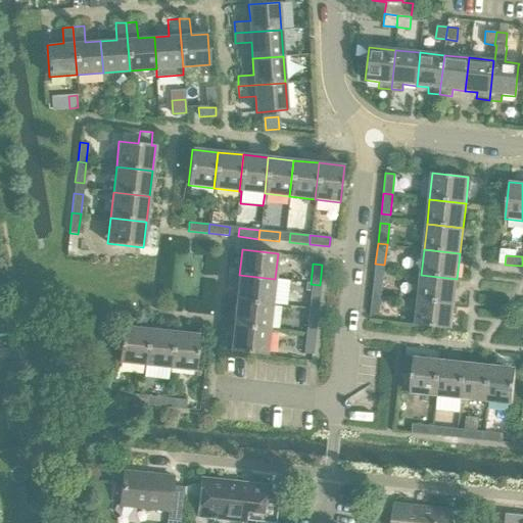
[(374,274),(372,294),(381,295),(383,275),(374,274)]
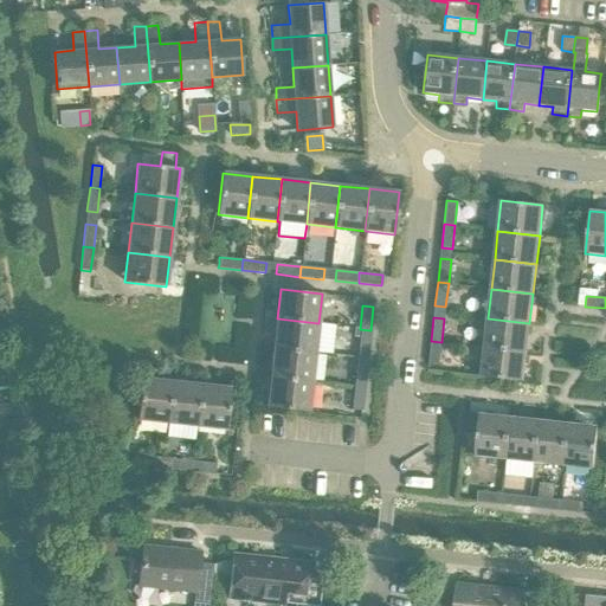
[(277,318),(274,348),(315,353),(318,323),(277,318)]
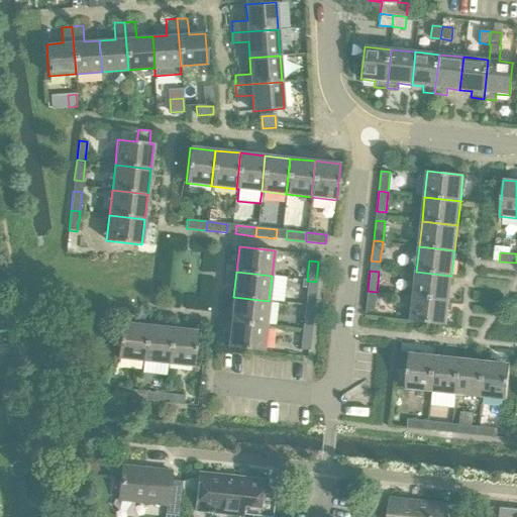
[(416,272),(413,296),(449,300),(451,276),(416,272)]
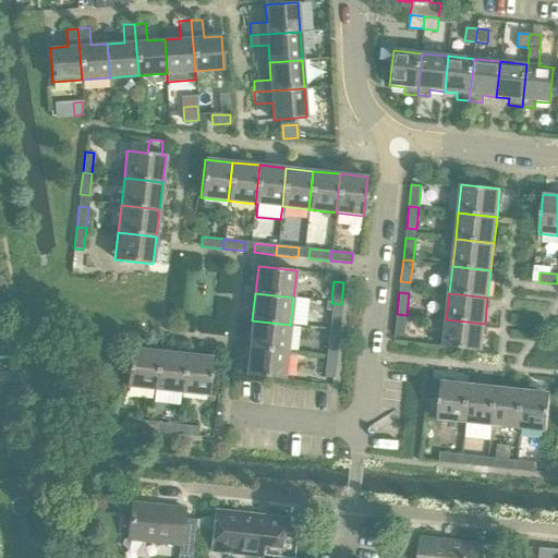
[(329,324),(339,325),(341,304),(331,303),(330,311),(329,324)]
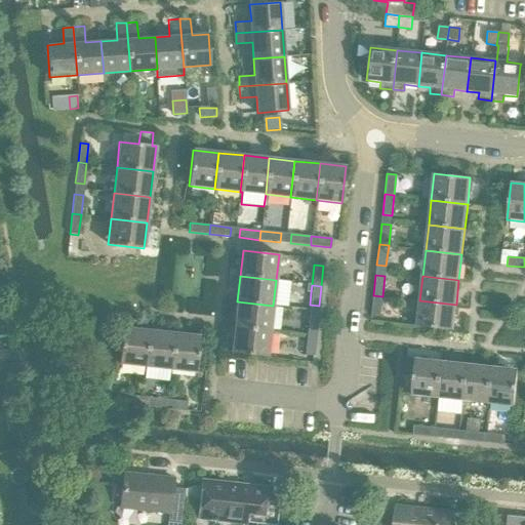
[(371,315),(373,315),(380,316),(382,296),(373,295),(371,315)]
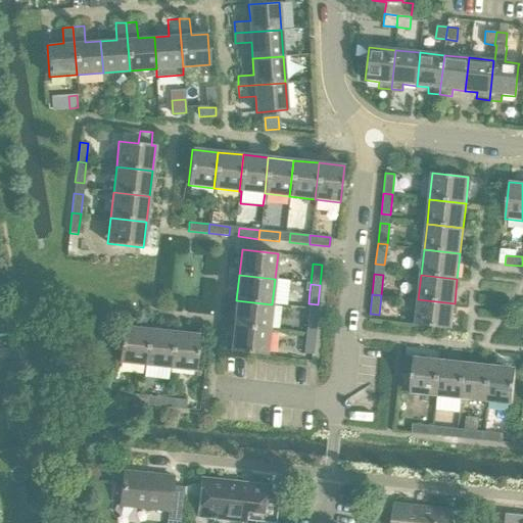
[(418,299),(416,326),(452,330),(455,303),(418,299)]
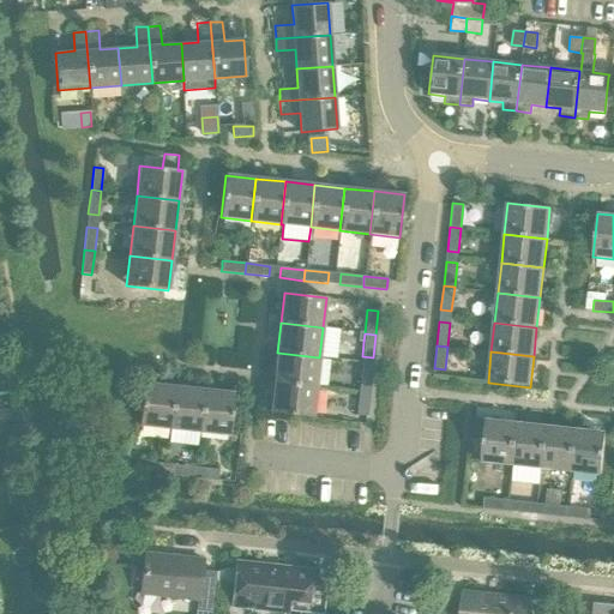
[(277,353),(274,383),(317,387),(319,357),(277,353)]
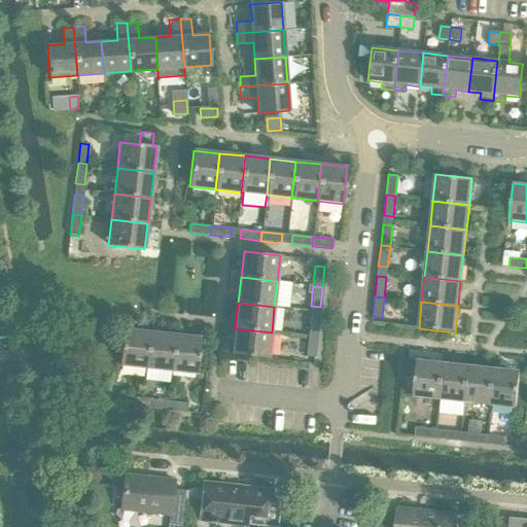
[(309,316),(307,337),(317,338),(319,317),(309,316)]
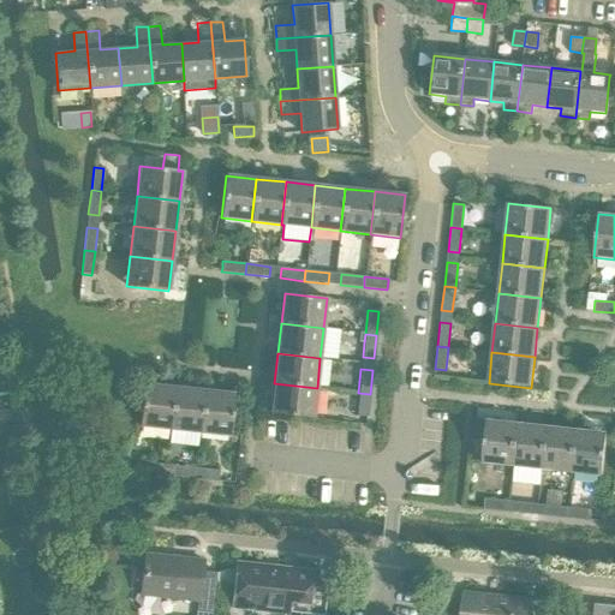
[(274,383),(272,413),(314,418),(317,388),(274,383)]
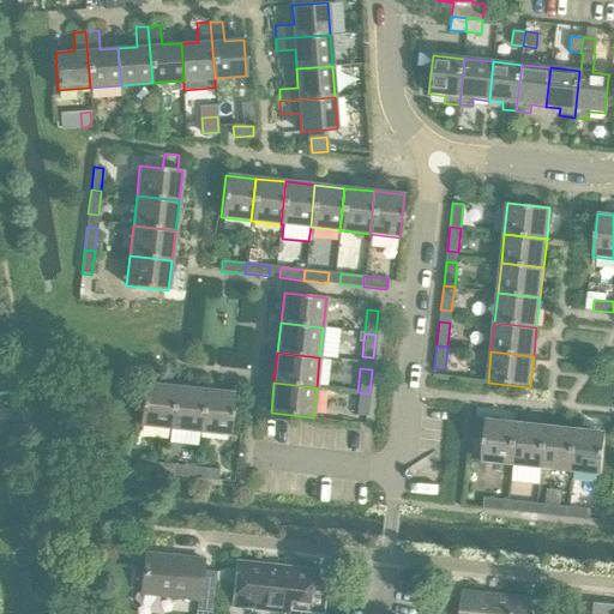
[(144,384),(139,426),(169,429),(174,386),(144,384)]
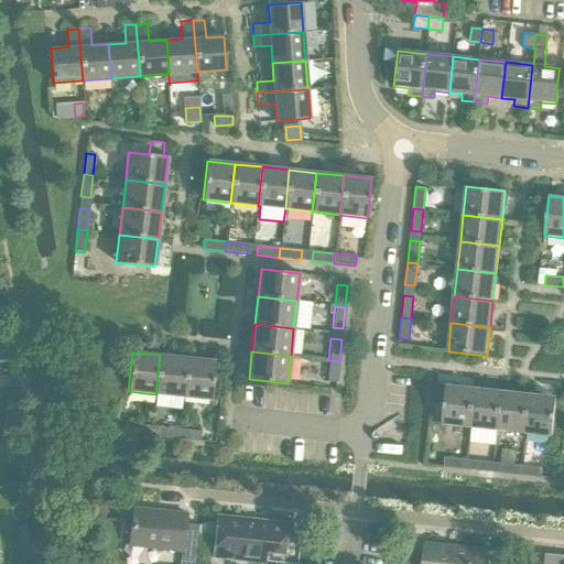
[(160,355),(155,394),(183,397),(187,358),(160,355)]
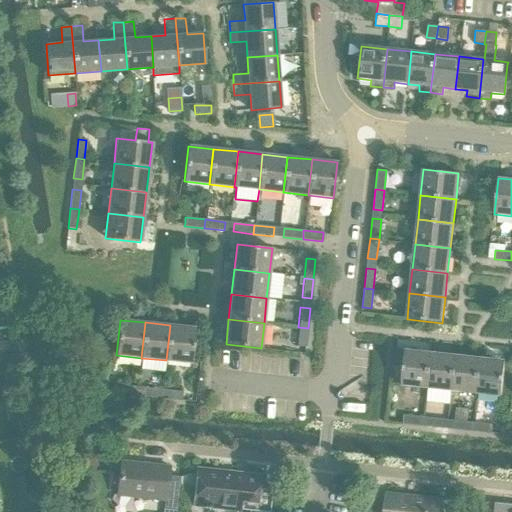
[(170,325),(166,360),(191,363),(195,328),(170,325)]
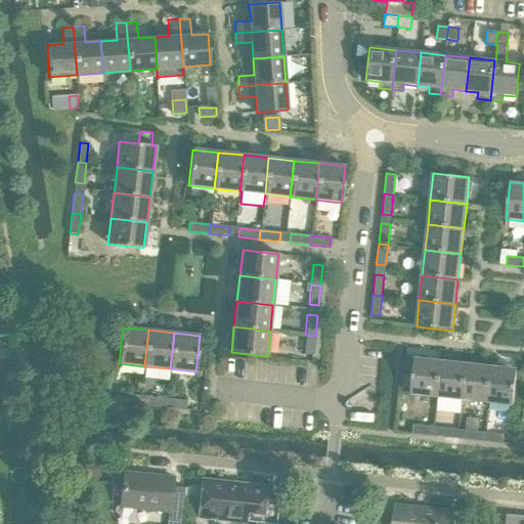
[(303,354),(311,355),(313,355),(315,336),(305,335),(303,354)]
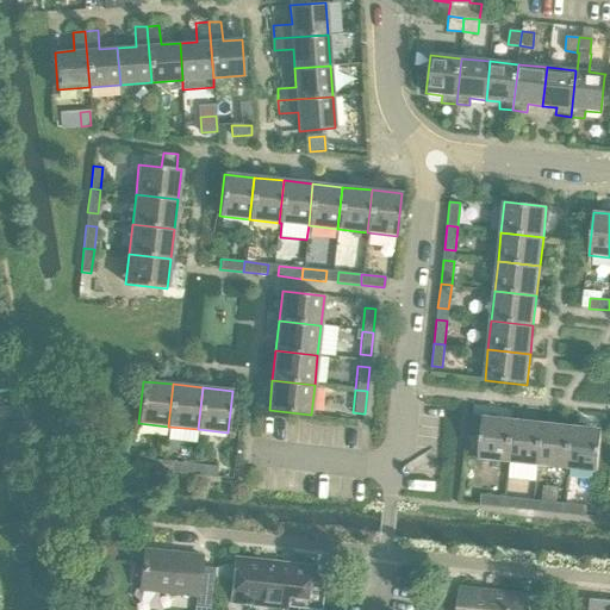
[(483,417),(479,459),(509,462),(514,421),(483,417)]
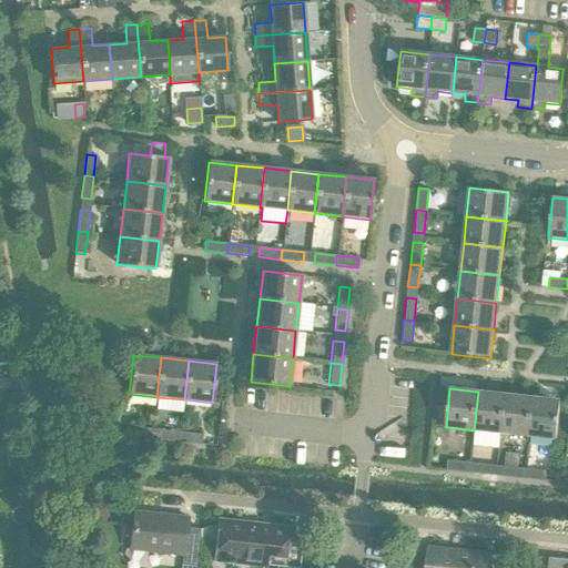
[(474,430),(472,446),(499,448),(501,433),(505,394),(478,392),(474,430)]
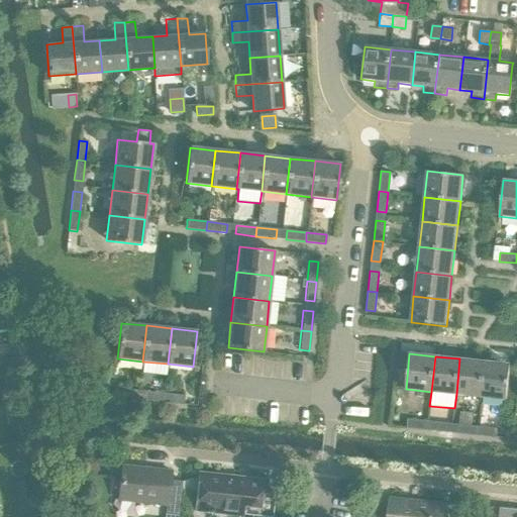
[(459,358),(456,394),(481,397),(485,362),(459,358)]
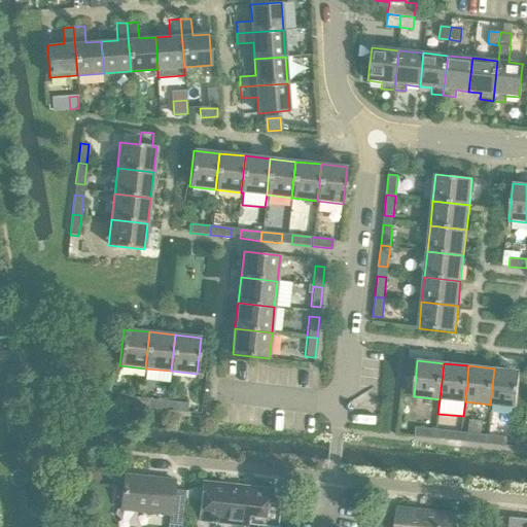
[(494,369),(490,405),(517,408),(520,372),(494,369)]
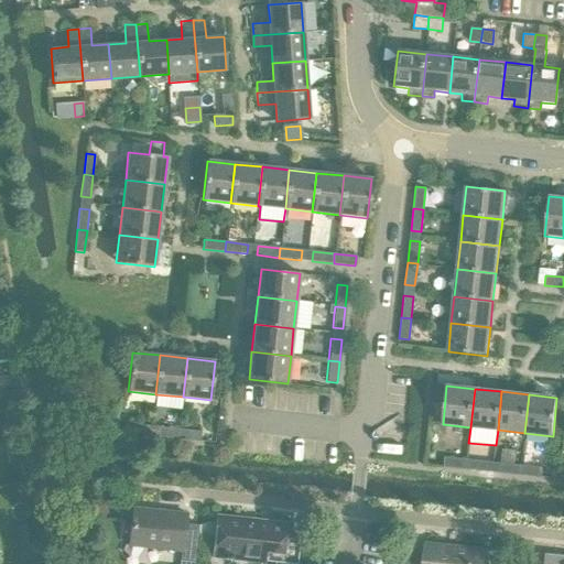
[(125,422),(123,432),(145,434),(147,424),(125,422)]
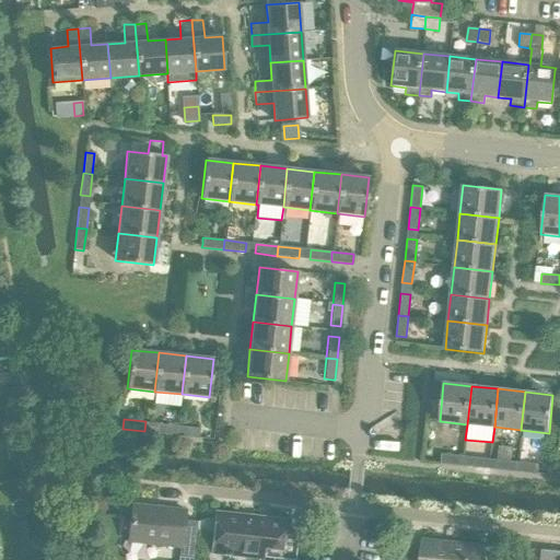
[(20,423),(6,426),(8,439),(21,436),(20,423)]
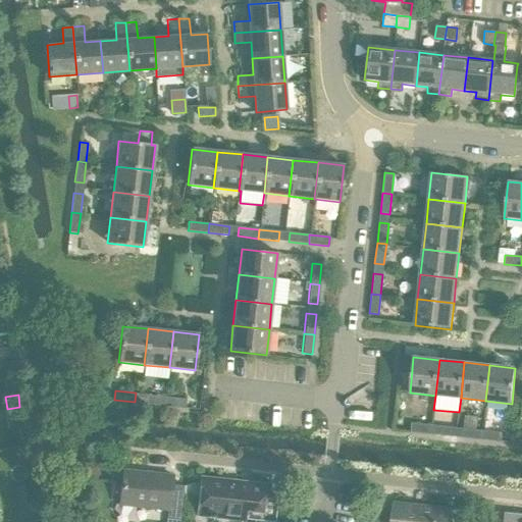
[(147,395),(146,403),(165,405),(166,397),(147,395)]
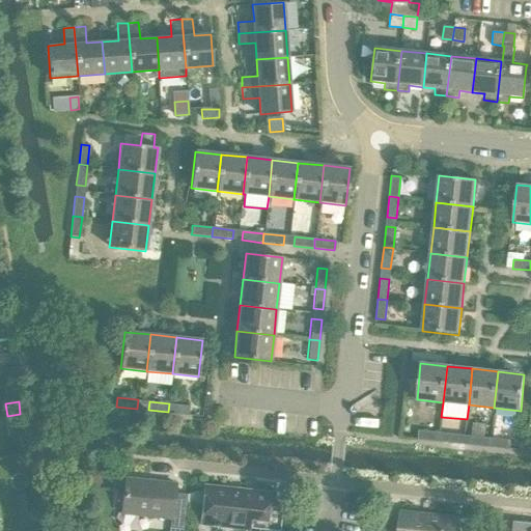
[(169,403),(168,412),(188,414),(189,406),(169,403)]
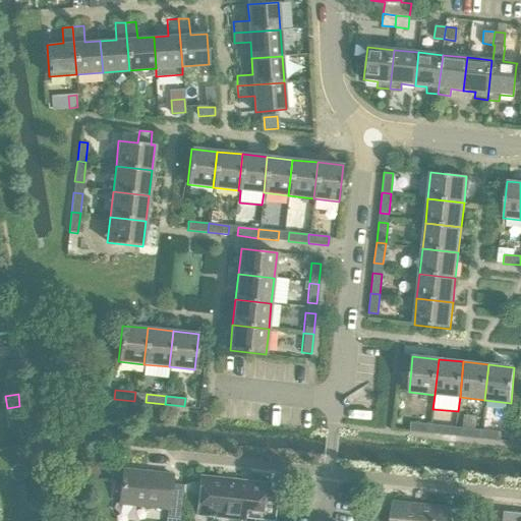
[(461,428),(460,437),(480,439),(481,430),(475,429),(476,419),(464,418),(463,428),(461,428)]
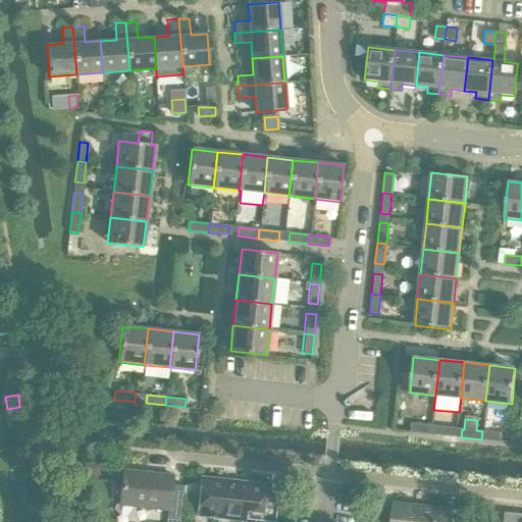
[(412,422),(411,430),(431,433),(432,424),(412,422)]
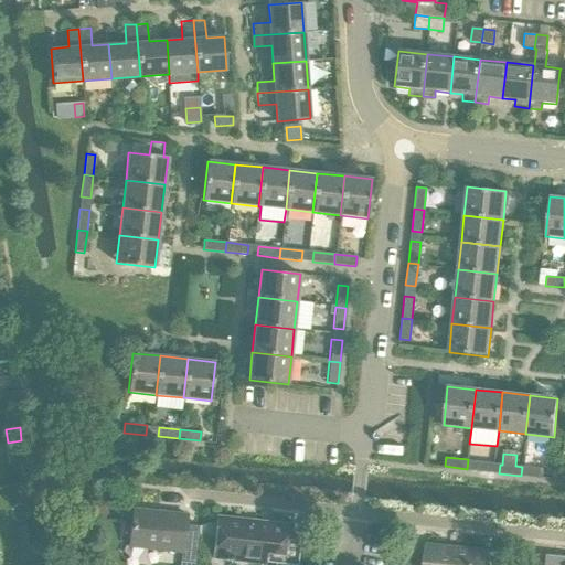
[(468,459),(467,469),(489,471),(490,461),(468,459)]
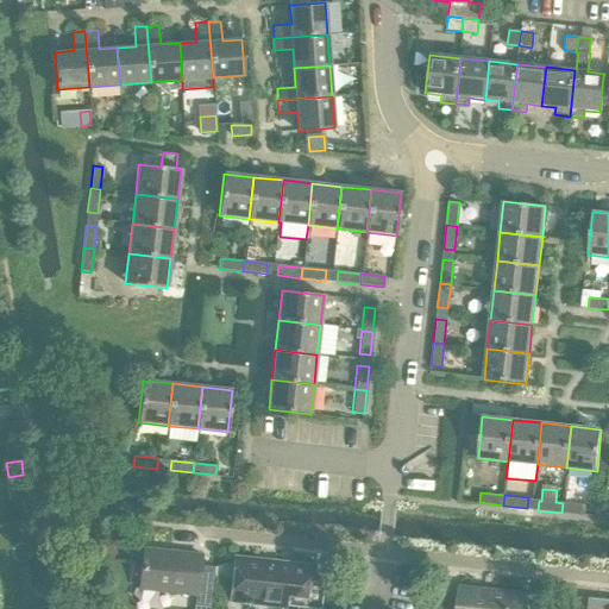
[(563,503),(562,513),(585,516),(586,506),(563,503)]
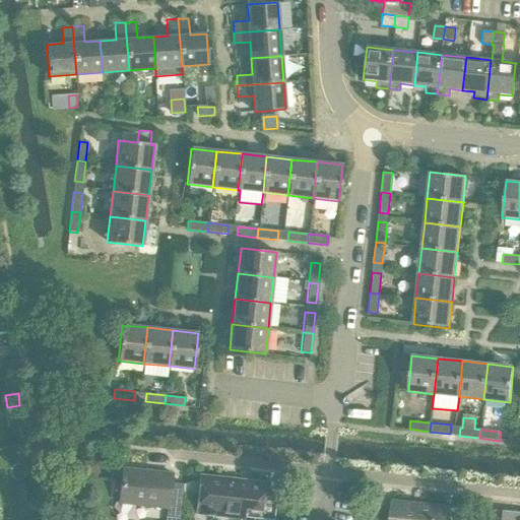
[(123,469),(120,502),(121,502),(121,503),(169,508),(168,517),(180,518),(183,483),(172,482),(173,474),(123,469)]
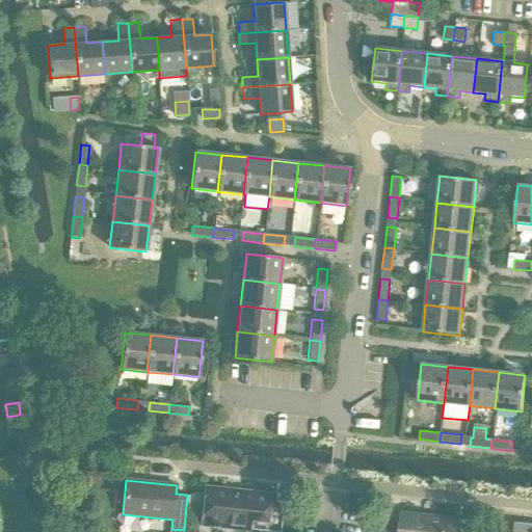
[(188,497),(187,506),(203,507),(202,524),(259,530),(258,531),(278,531),(282,509),(270,508),(271,496),(205,488),(205,490),(189,497),(188,497)]
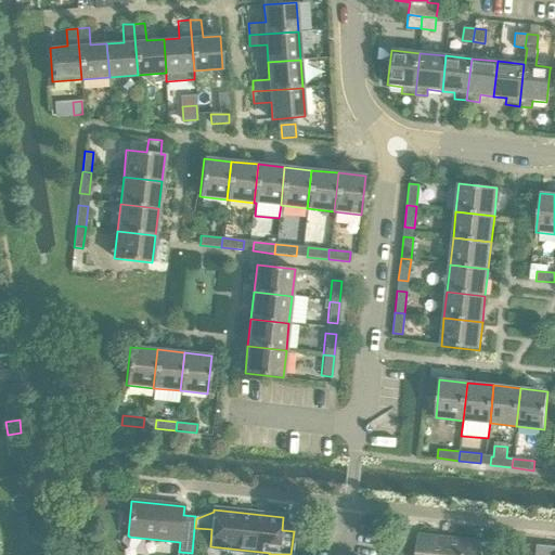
[(31,516),(18,518),(21,529),(34,527),(31,516)]
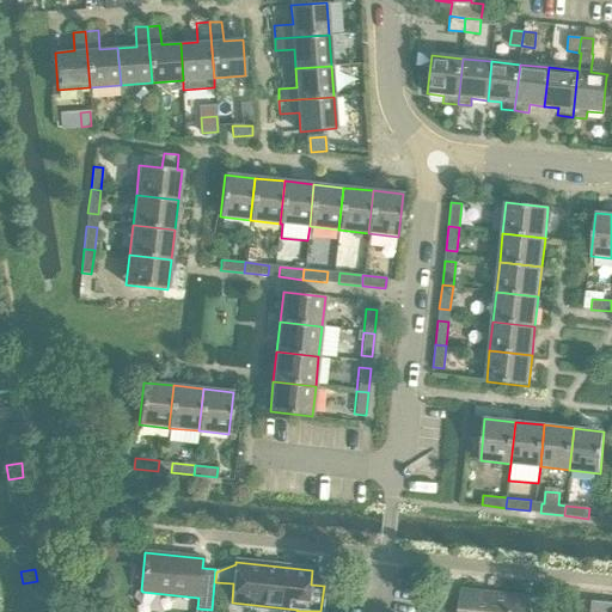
[(435,604),(434,611),(522,611),(525,597),(461,588),(459,606),(435,604)]
